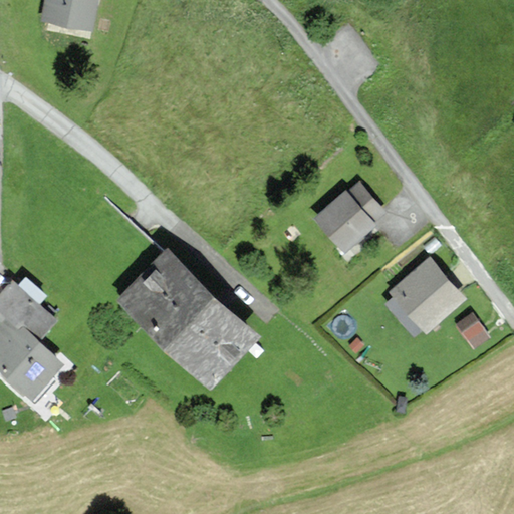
[(95,0),(47,0),(44,14),(91,23),(95,0)]
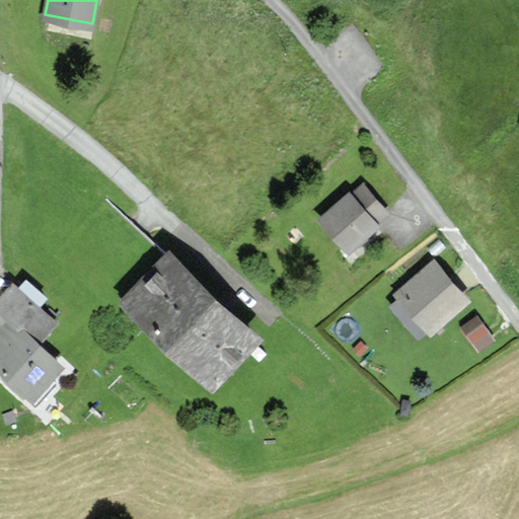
[(350,190),(321,216),(349,246),(389,210),(364,182),(353,193),(350,190)]
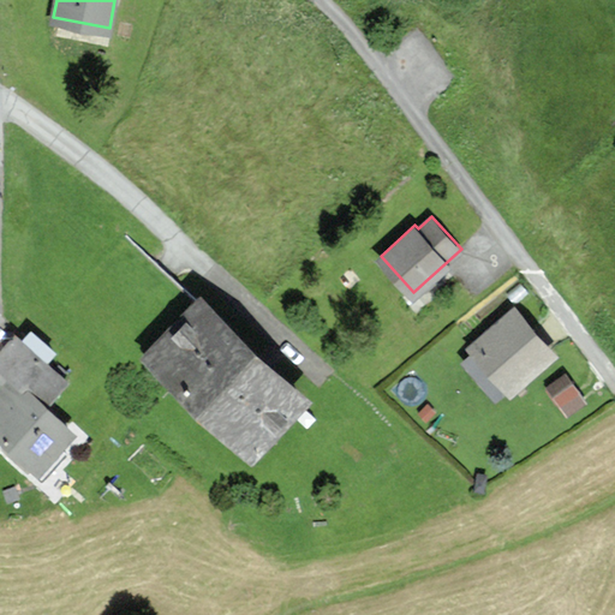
[(308,388),(204,291),(149,350),(252,447),(308,388)]
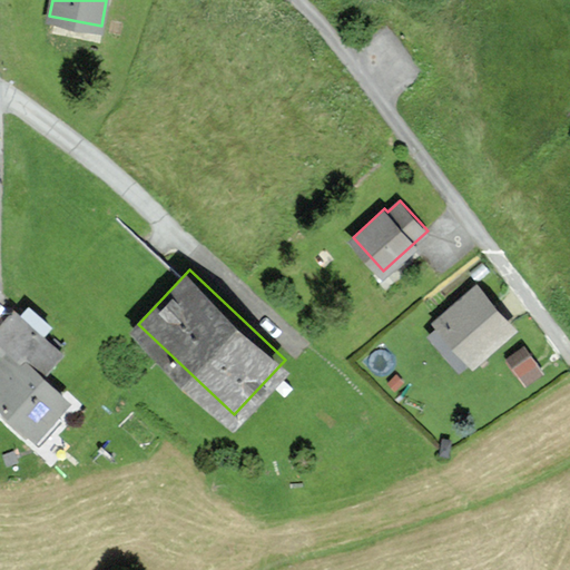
[(516,325),(479,283),(436,317),(442,323),(432,332),(461,364),(469,357),(472,362),(516,325)]
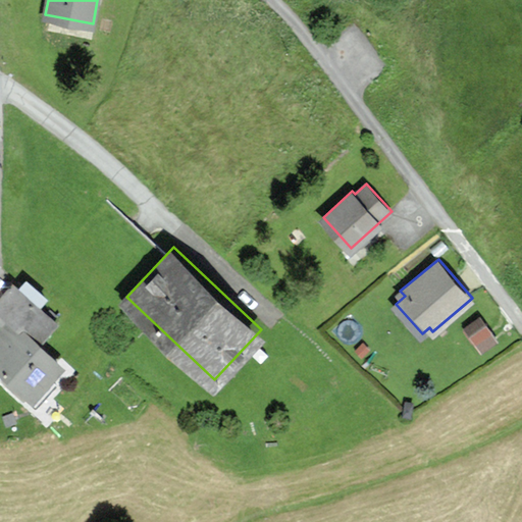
[(16,289),(10,283),(0,295),(0,322),(2,324),(0,326),(0,369),(32,399),(64,363),(39,341),(57,321),(39,306),(47,298),(25,278),(16,289)]
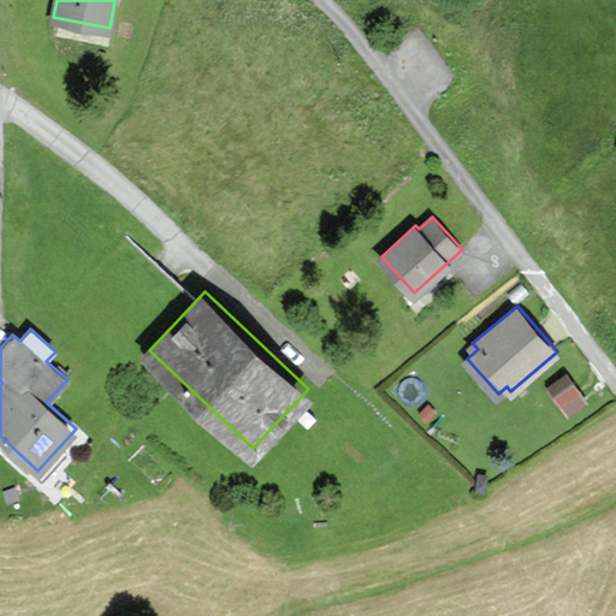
[(584,400),(567,374),(550,385),(568,412),(584,400)]
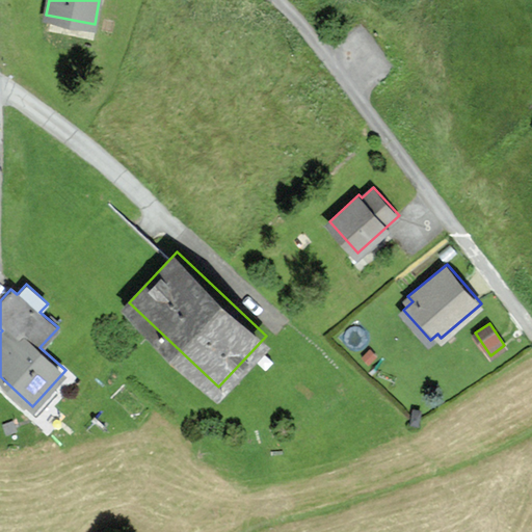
All buildings are outlined.
